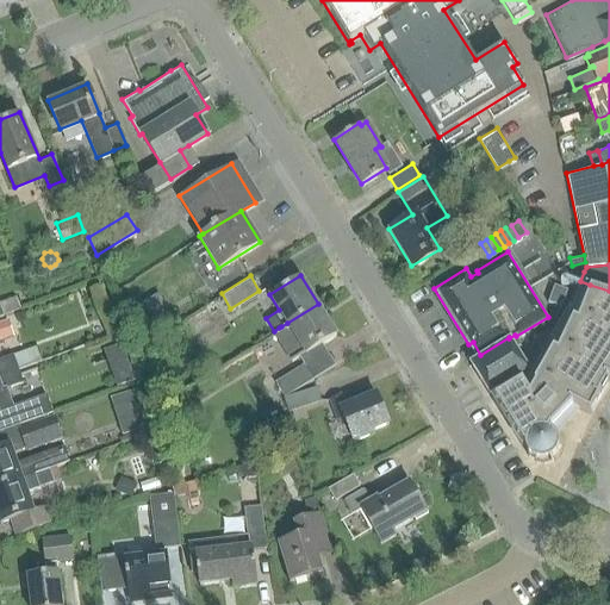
[(609,291),(590,285),(580,281),(580,282),(577,281),(577,282),(590,287),(577,319),(609,334),(609,291)]
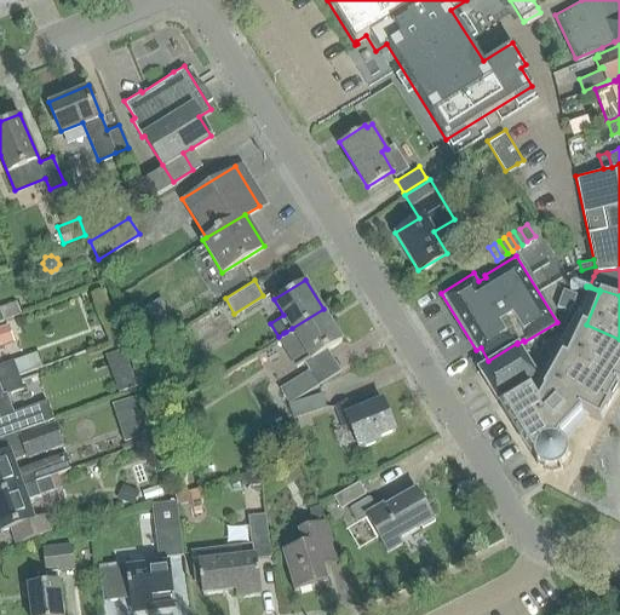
[(563,287),(557,304),(569,309),(577,292),(563,287)]
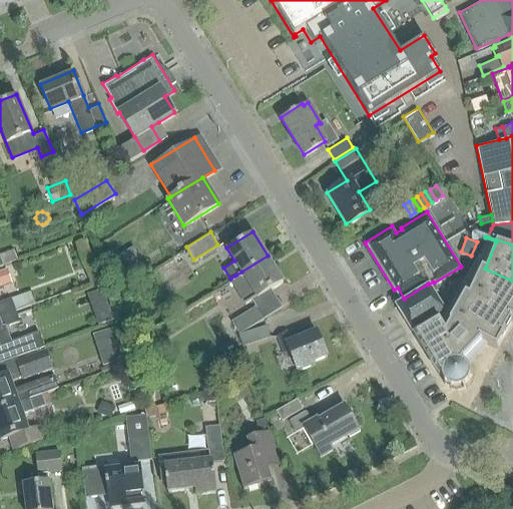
[(126,269),(140,262),(132,245),(118,253),(126,269)]
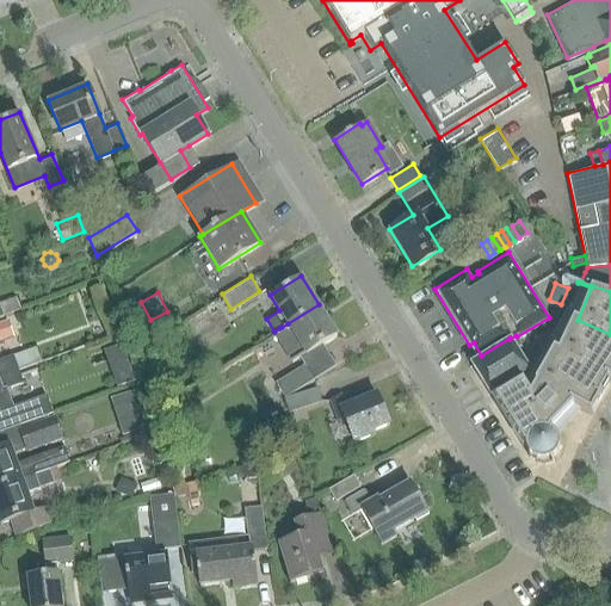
[(0,314),(2,313),(19,307),(16,296),(0,301),(0,314)]
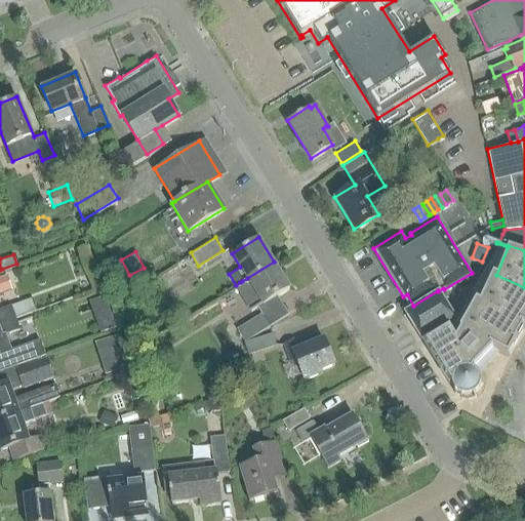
[(242,281),(236,285),(250,309),(261,302),(263,303),(288,286),(274,262),(247,278),(242,281)]
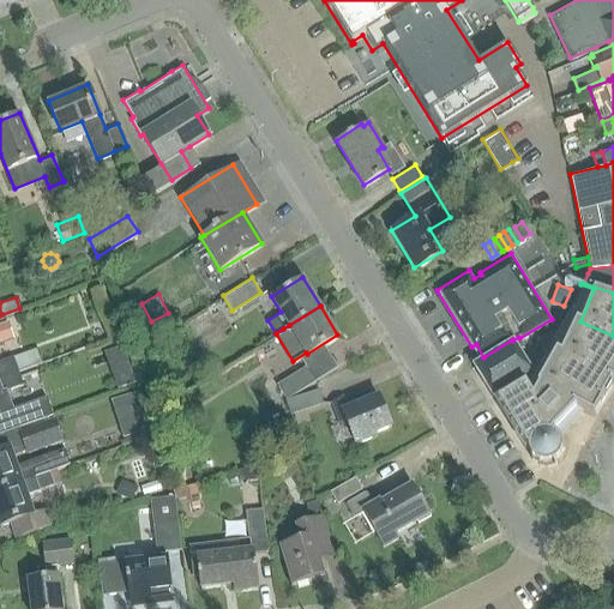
[(0,339),(13,336),(7,318),(0,320),(0,339)]
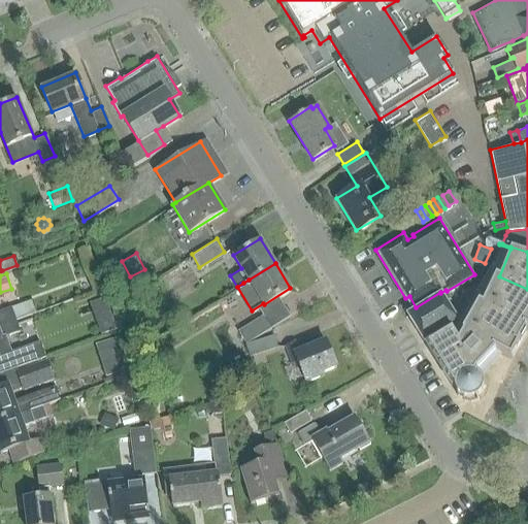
[(527,327),(527,289),(499,276),(495,274),(482,302),(526,326),(527,327)]
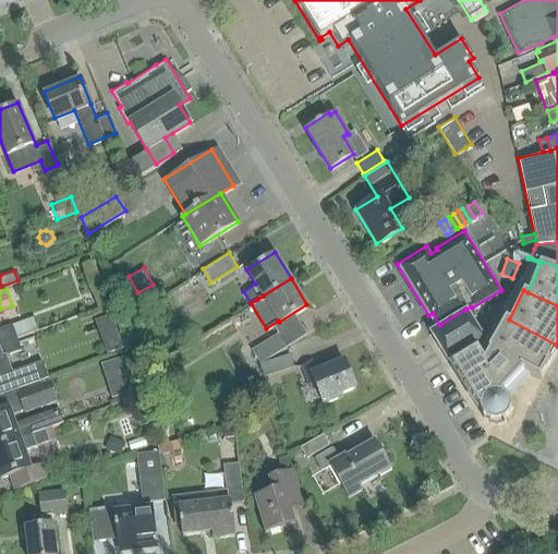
[(447,357),(464,346),(482,336),(465,310),(465,309),(439,325),(431,330),(447,357)]
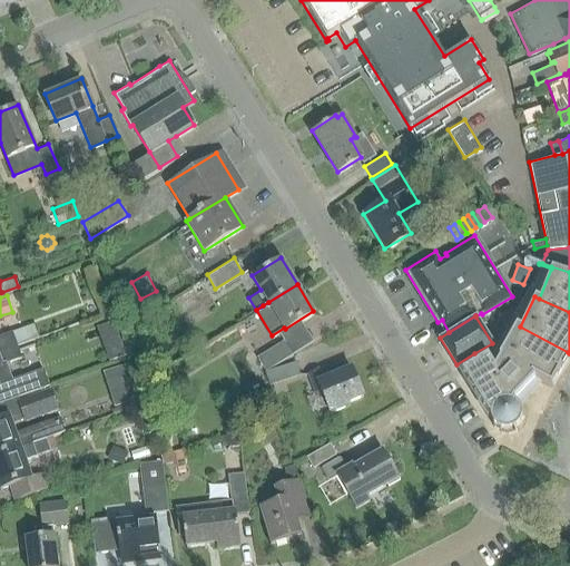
[(114,319),(96,325),(100,339),(118,332),(114,319)]
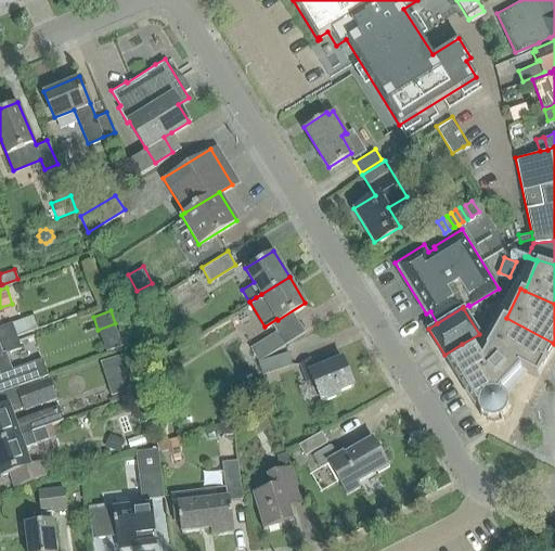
[(0,338),(15,333),(36,325),(31,314),(0,324),(0,338)]
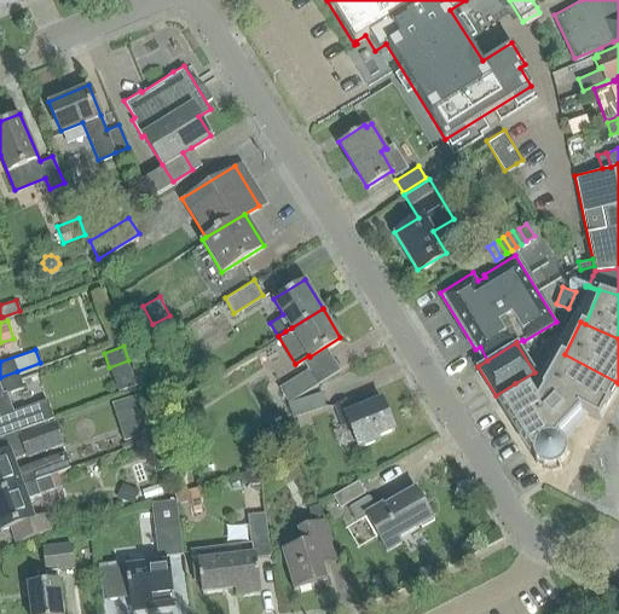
[(560,352),(542,386),(543,387),(579,407),(597,417),(617,382),(565,354),(560,352)]
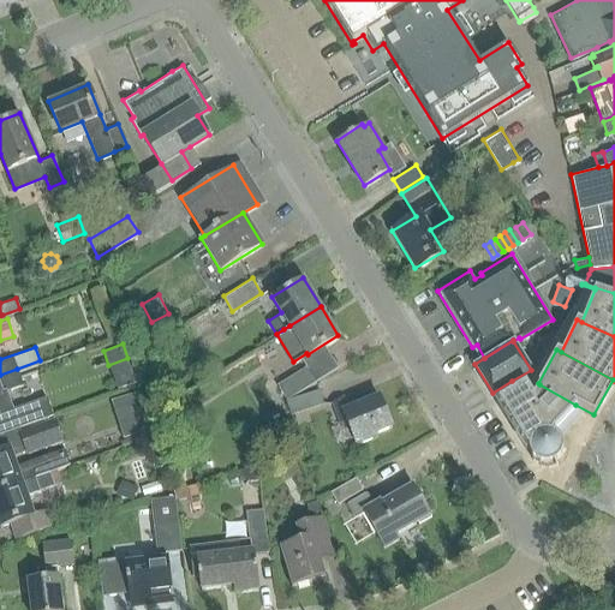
[(286,398),(316,380),(306,364),(276,382),(286,398)]
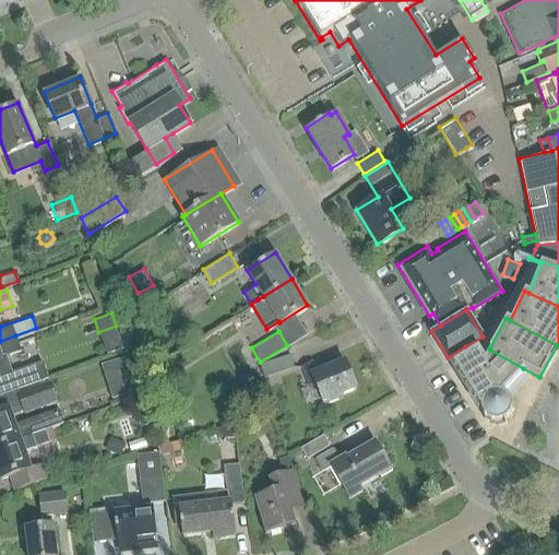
[(0,374),(12,370),(6,353),(20,349),(15,335),(0,341),(0,374)]
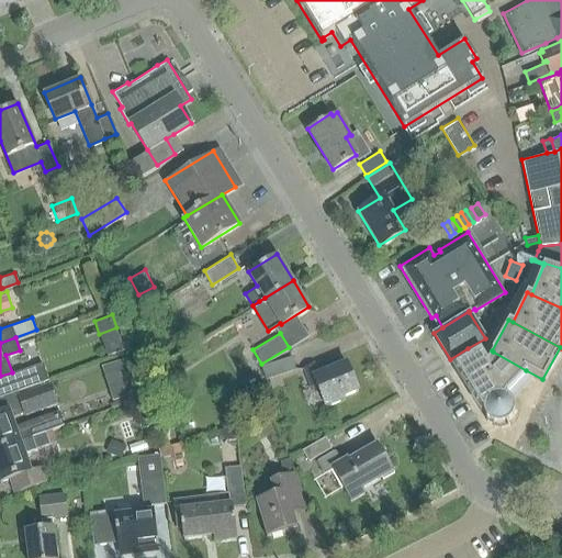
[(487,361),(480,348),(453,365),(480,408),(483,408),(483,410),(483,411),(483,413),(484,415),(484,416),(485,417),(486,419),(487,420),(491,422),(493,423),(495,424),(497,424),(499,424),(502,424),(504,423),(505,423),(507,422),(507,421),(509,420),(510,419),(512,417),(513,415),(513,414),(514,413),(514,411),(514,410),(514,408),(514,405),(513,402),(512,401),(510,399),(508,397),(506,395),(505,394),(506,392),(526,370),(493,352),(487,361)]
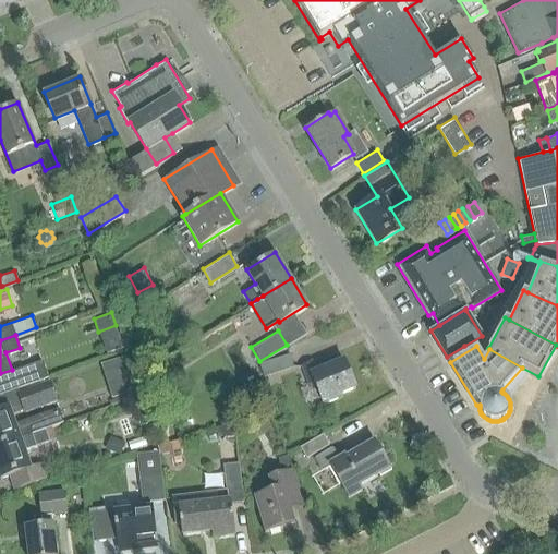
[(128,351),(110,358),(122,392),(138,386),(128,351)]
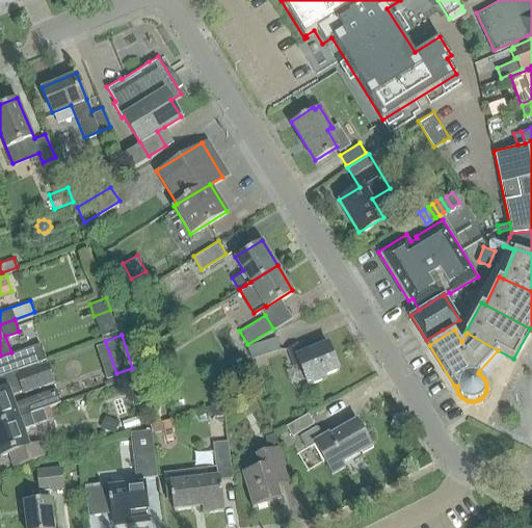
[(250,357),(280,347),(275,336),(247,344),(246,345),(250,357)]
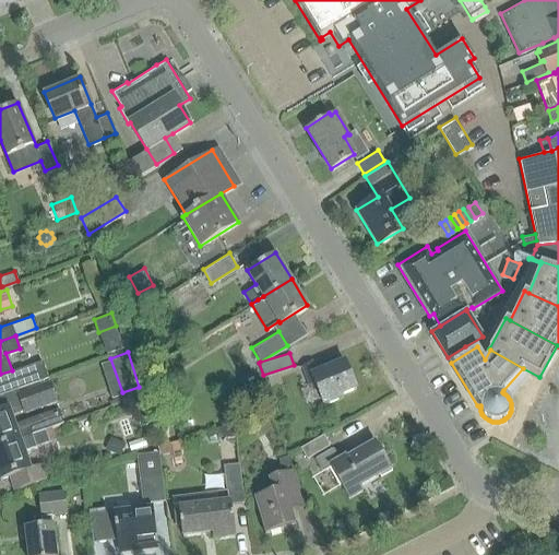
[(2,375),(8,391),(49,376),(43,358),(12,369),(12,370),(2,375)]
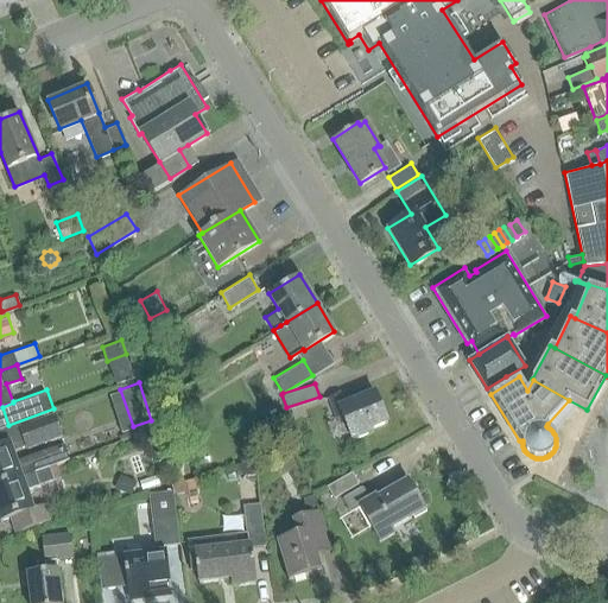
[(369,426),(386,419),(374,391),(346,404),(341,392),(328,397),(337,421),(343,418),(350,435),(352,437),(371,429),(369,426)]
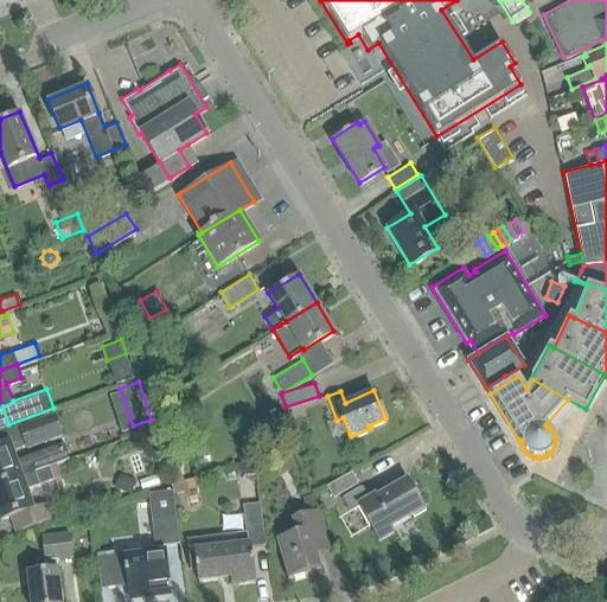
[(62,434),(52,409),(16,423),(24,448),(62,434)]
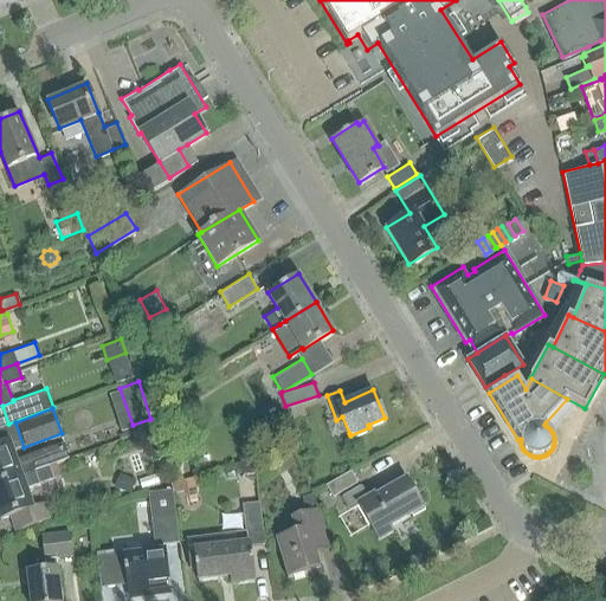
[(64,441),(28,454),(28,456),(15,461),(8,440),(0,443),(0,479),(47,463),(49,464),(69,456),(64,441)]
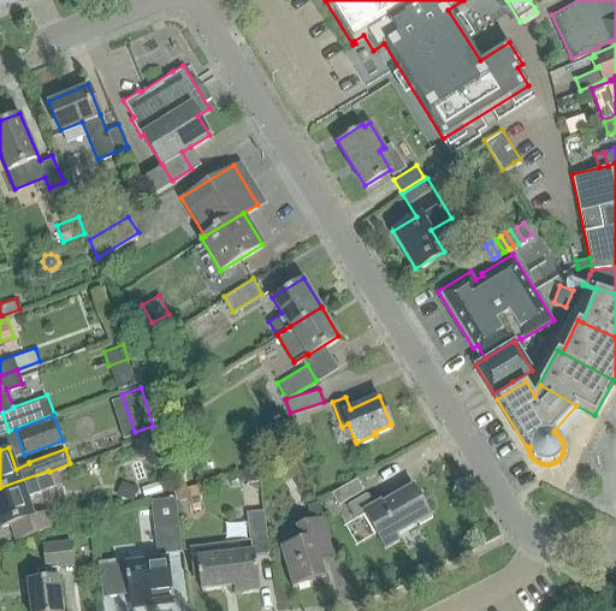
[(258,463),(241,468),(243,478),(253,482),(260,481),(258,463)]
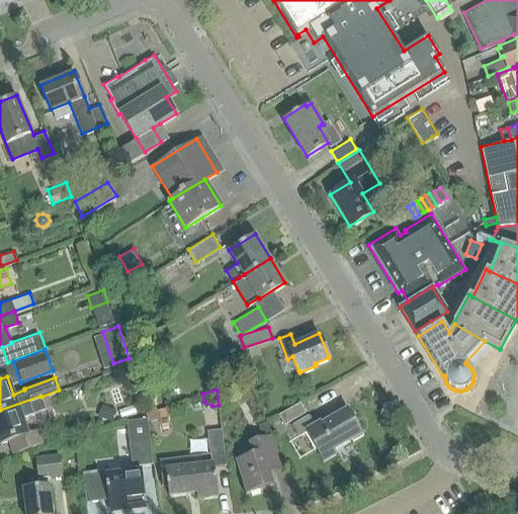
[(26,431),(20,415),(31,410),(32,412),(45,407),(41,397),(40,396),(0,410),(0,441),(8,439),(26,431)]
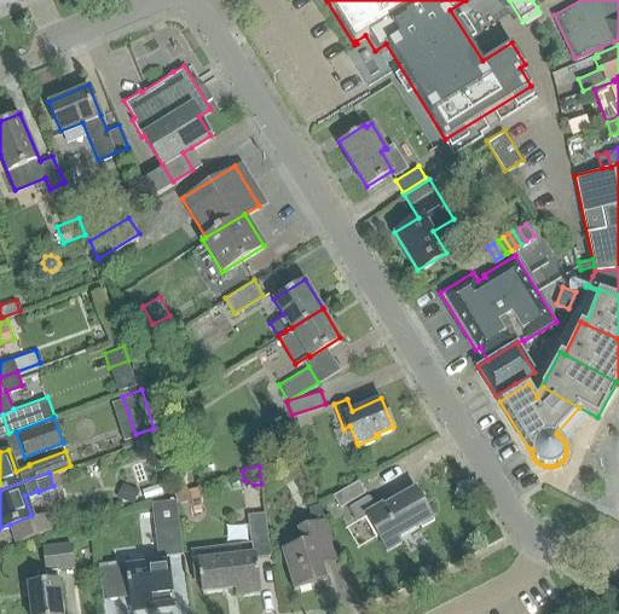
[(340,505),(365,491),(358,479),(333,493),(340,505)]
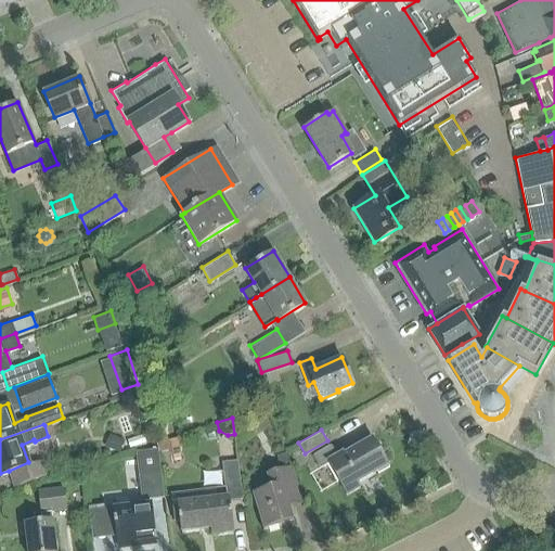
[(124,438),(110,432),(104,445),(118,451),(124,438)]
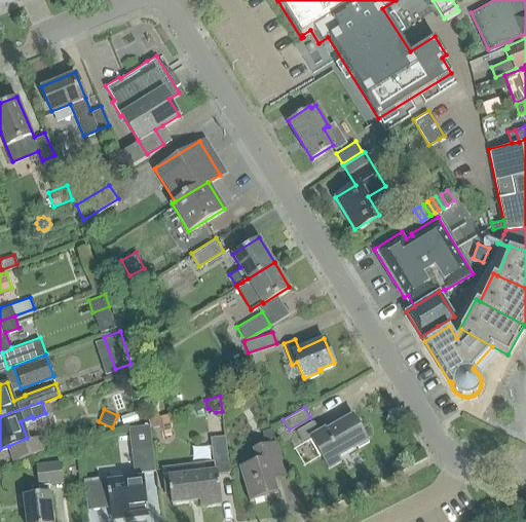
[(160,414),(148,418),(150,426),(162,422),(163,422),(161,414),(160,414)]
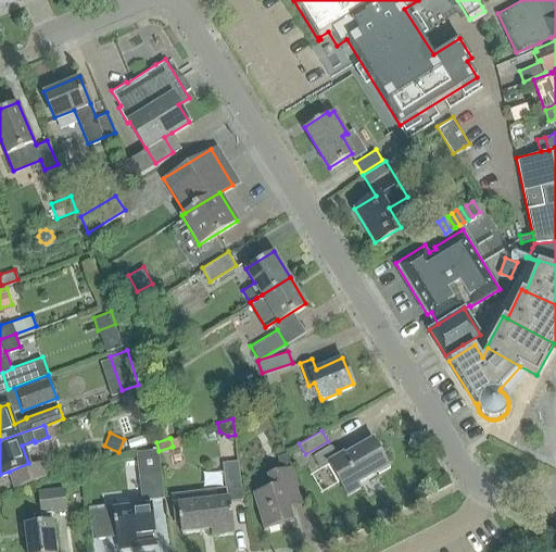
[(357,481),(388,463),(374,438),(344,454),(343,452),(336,456),(329,444),(314,453),(320,466),(328,463),(345,493),(359,486),(357,481)]
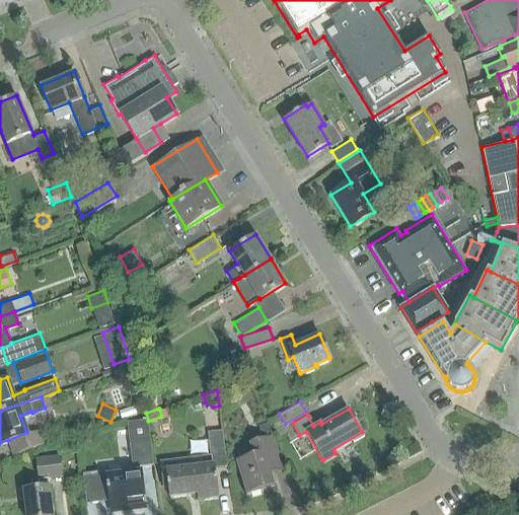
[(132,469),(104,473),(107,499),(108,499),(109,509),(128,507),(145,505),(144,495),(141,464),(153,463),(147,418),(127,421),(129,442),(132,469)]
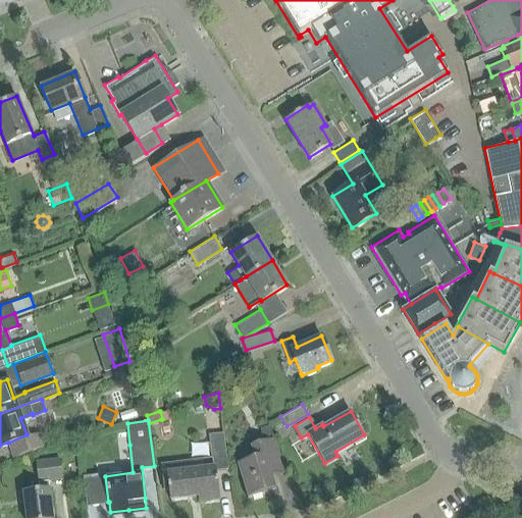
[(284,470),(274,436),(268,424),(260,426),(264,439),(254,443),(258,456),(237,462),(247,496),(275,487),(271,474),(284,470)]
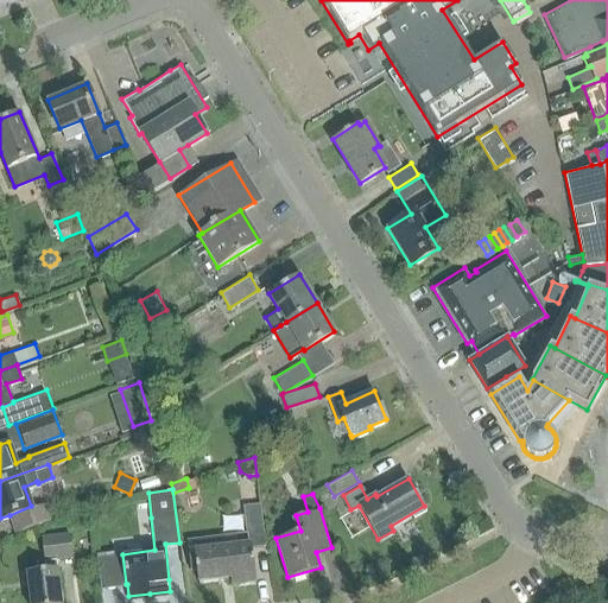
[(31,506),(10,515),(14,531),(37,522),(52,516),(46,501),(31,506)]
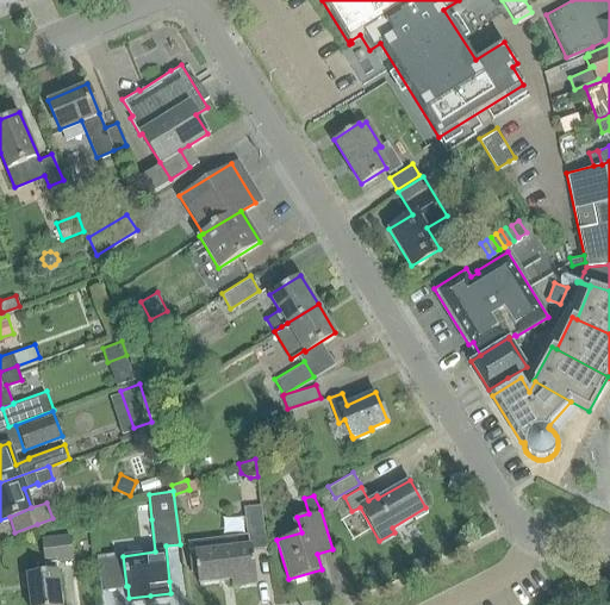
[(232,586),(255,582),(251,547),(267,544),(261,503),(243,505),(247,534),(188,541),(192,569),(198,568),(199,582),(231,579),(232,586)]
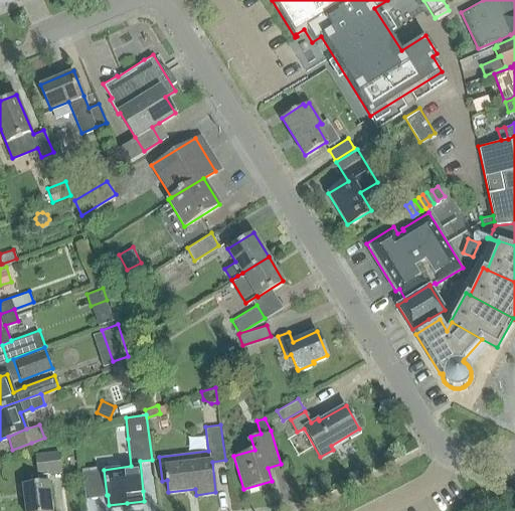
[(46,472),(61,471),(58,451),(34,454),(37,474),(38,473),(39,483),(22,485),(25,510),(51,510),(48,482),(47,482),(46,472)]
